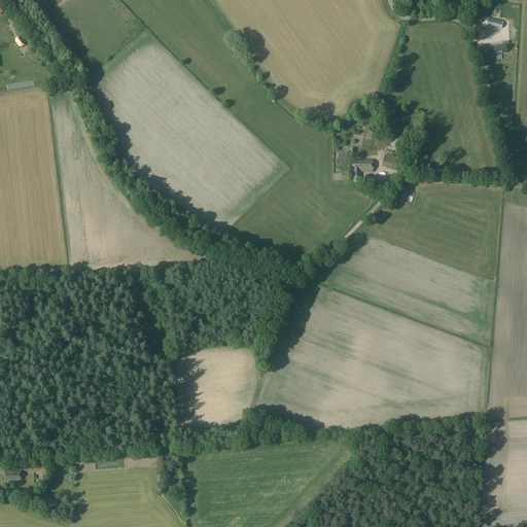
[(477,26),(478,30),(490,26),(490,28),(494,27),(493,25),(491,26),(490,22),(477,26)]
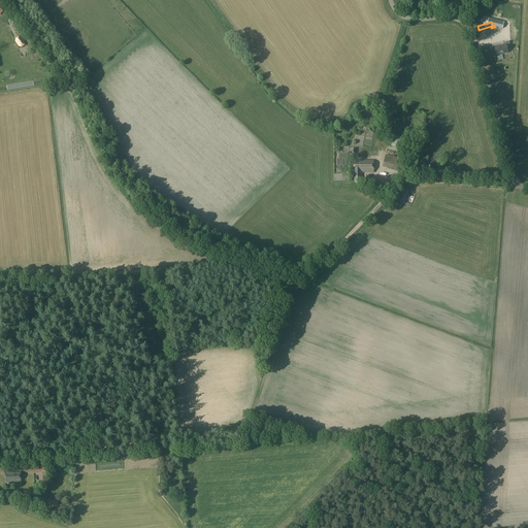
[(15,38),(15,41),(19,46),(22,47),(25,45),(25,42),(22,37),(19,36),(15,38)]
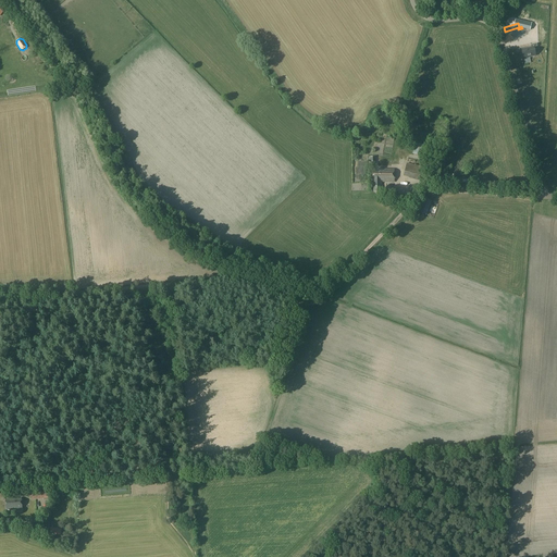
[(521,50),(523,59),(535,56),(534,48),(537,47),(536,44),(531,46),(531,48),(521,50)]
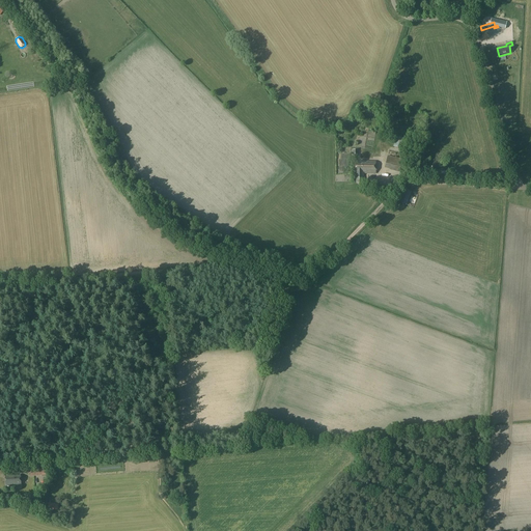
[(385,169),(402,173),(407,161),(388,156),(385,169)]
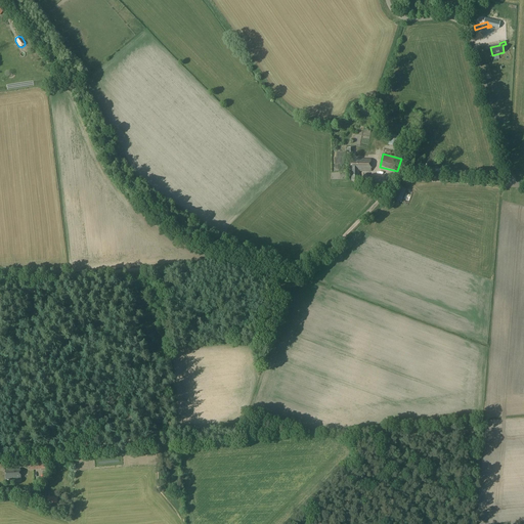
[(370,160),(351,160),(351,181),(358,181),(358,171),(370,171),(370,160)]
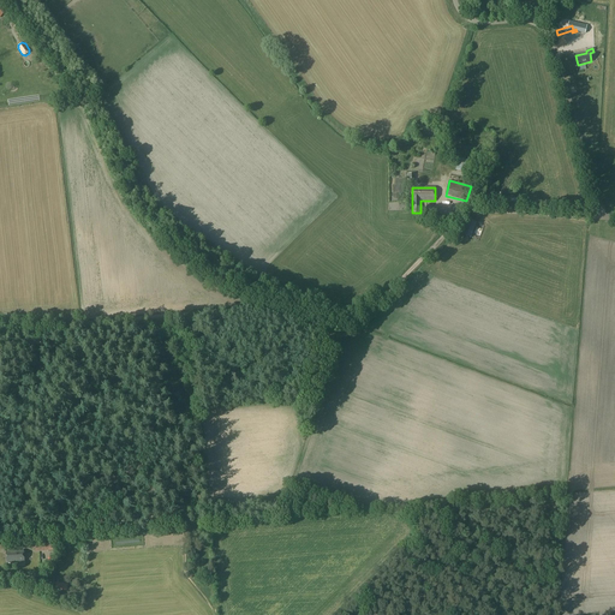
[(501,196),(518,197),(519,189),(502,187),(501,196)]
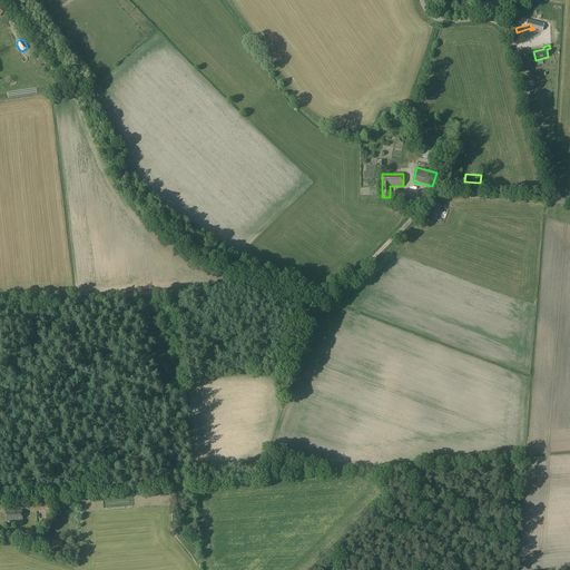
[(415,203),(399,193),(393,200),(411,210),(415,203)]
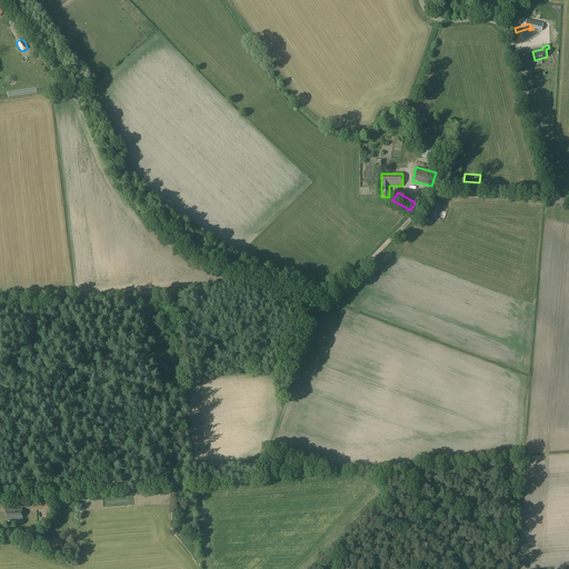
[(436,220),(441,206),(436,203),(437,201),(430,199),(428,206),(423,216),(436,220)]
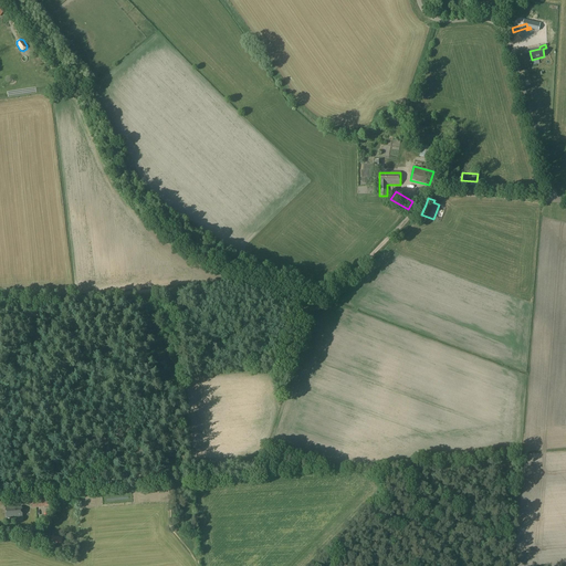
[(4,507),(6,517),(21,516),(21,506),(4,507)]
